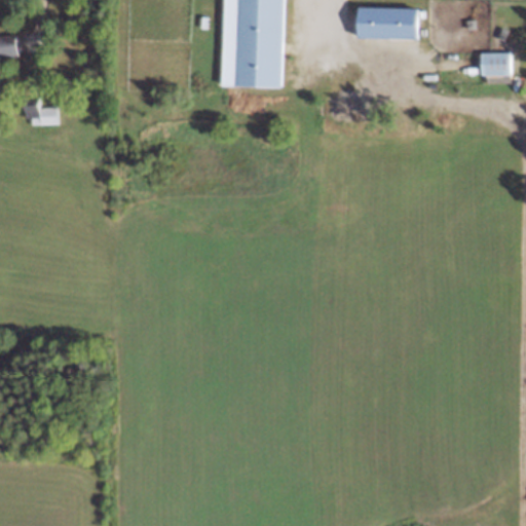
[(238,0),(236,86),(284,88),(285,0),(238,0)]
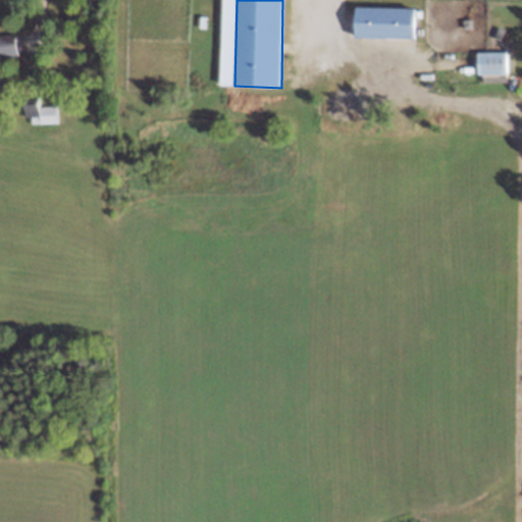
[(357,6),(356,37),(417,40),(417,8),(357,6)]
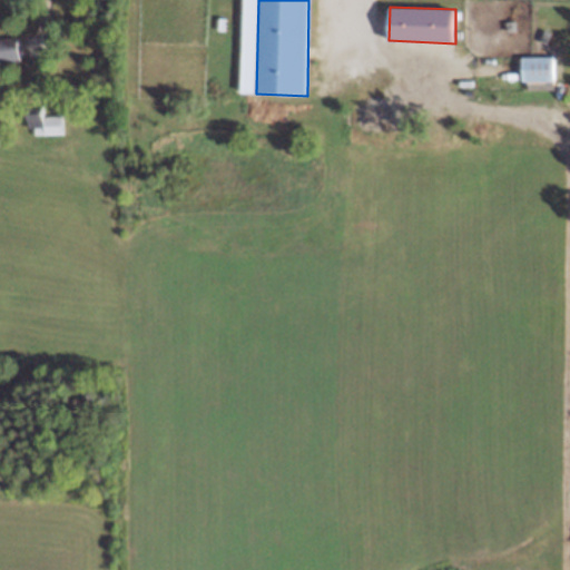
[(20,45),(0,38),(0,64),(2,58),(16,61),(20,45)]
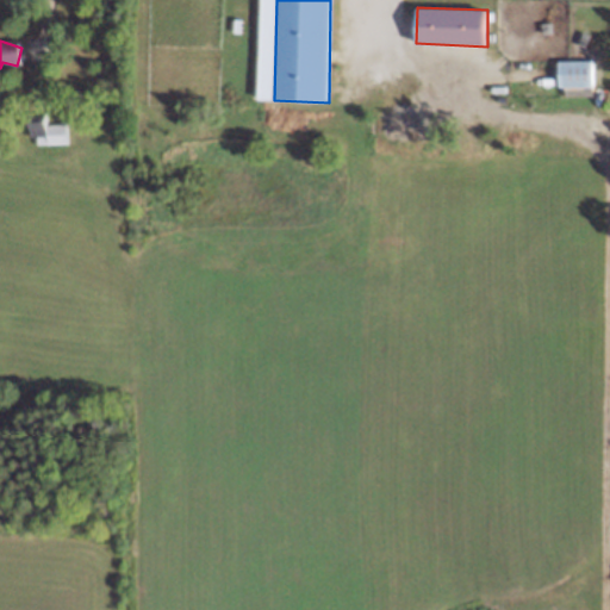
[(559,61),(560,87),(596,87),(595,61),(559,61)]
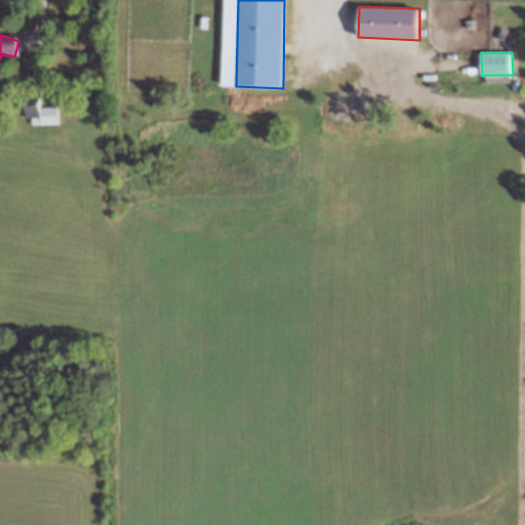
[(29,124),(57,123),(57,107),(40,107),(40,98),(29,98),(29,124)]
